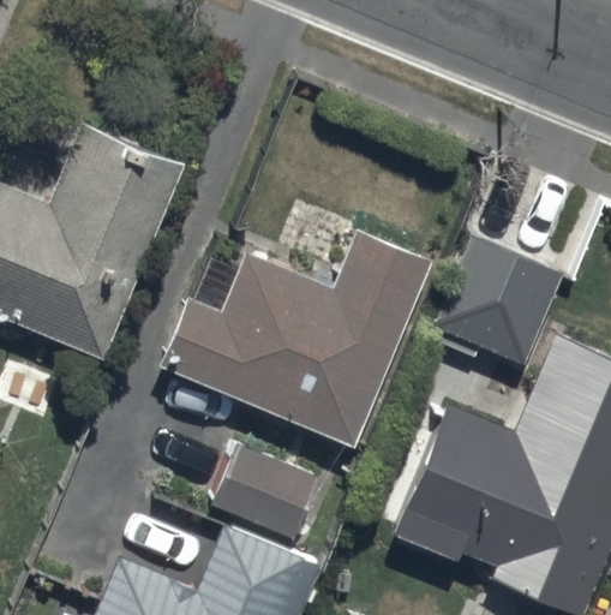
[(0,315),(105,358),(184,167),(83,126),(51,204),(0,184),(0,315)]
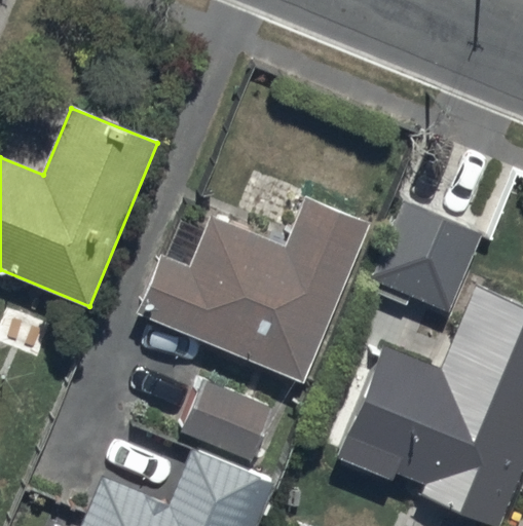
[(138,315),(305,383),(370,224),(305,198),(286,248),(211,217),(190,267),(161,255),(138,315)]
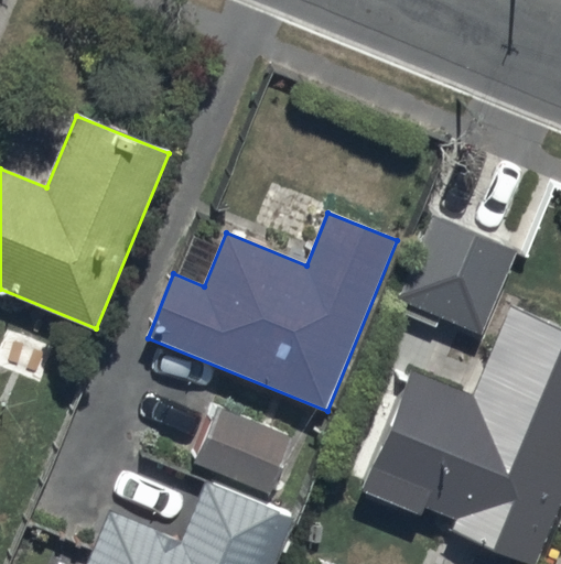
[(398,300),(482,336),(518,253),(434,217),(398,300)]
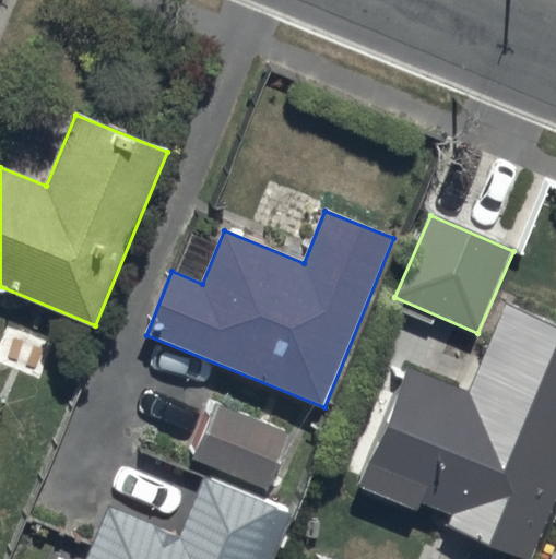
[(448,527),(523,558),(533,558),(555,506),(555,324),(507,304),(469,393),(410,369),(359,487),(418,512),(422,504),(452,518),(448,527)]
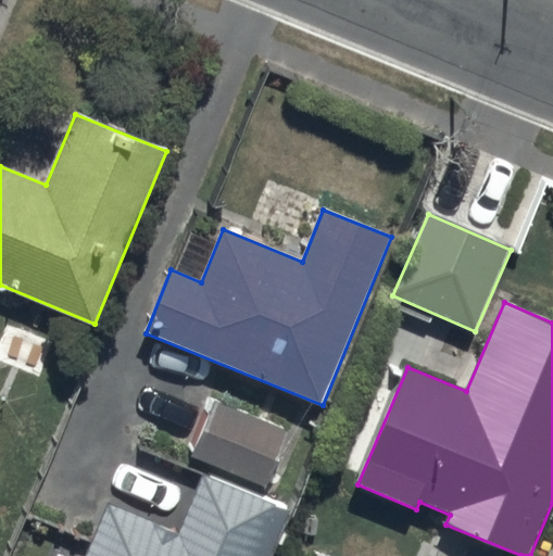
[(193,458),(266,489),(290,433),(217,403),(193,458)]
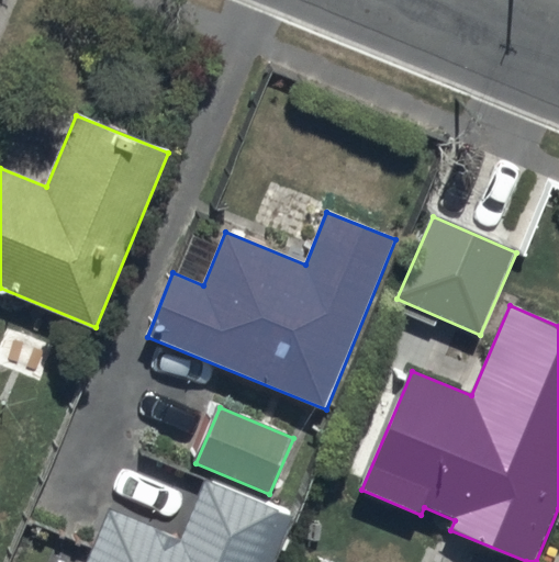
[(89,561),(275,561),(293,518),(208,482),(182,540),(111,510),(89,561)]
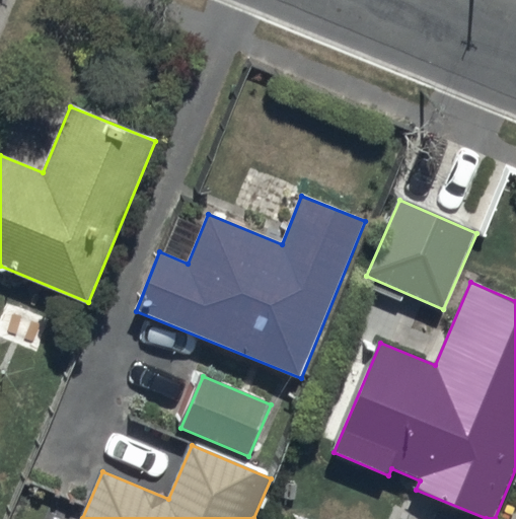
All buildings are outlined.
